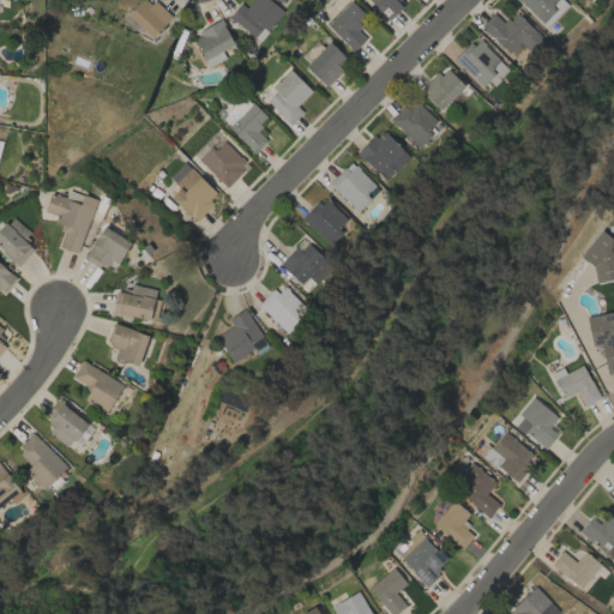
[(139,0),(126,16),(151,38),(169,18),(150,0),(139,0)]
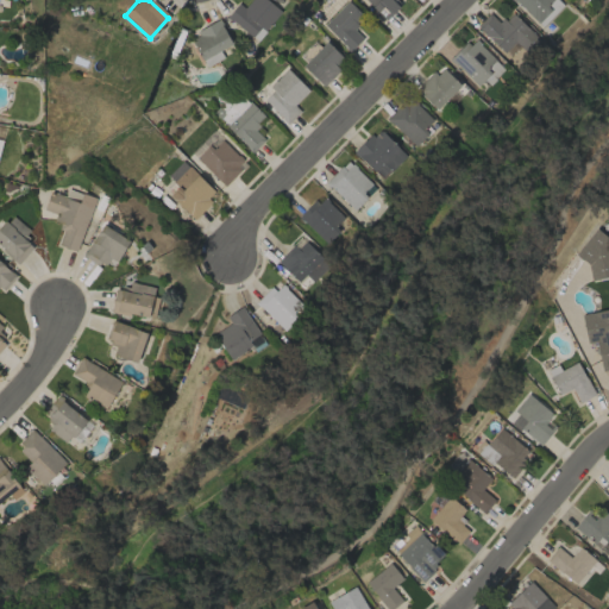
[(238,4),(227,16),(250,37),(259,26),(264,30),(280,12),(267,0),(250,0),(243,7),(238,4)]
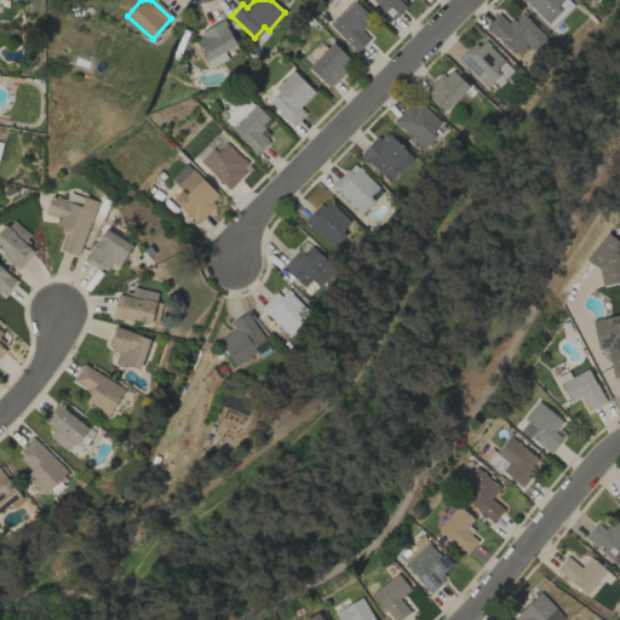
[(328,27),(356,52),(368,39),(359,29),(371,17),(352,0),(328,27)]
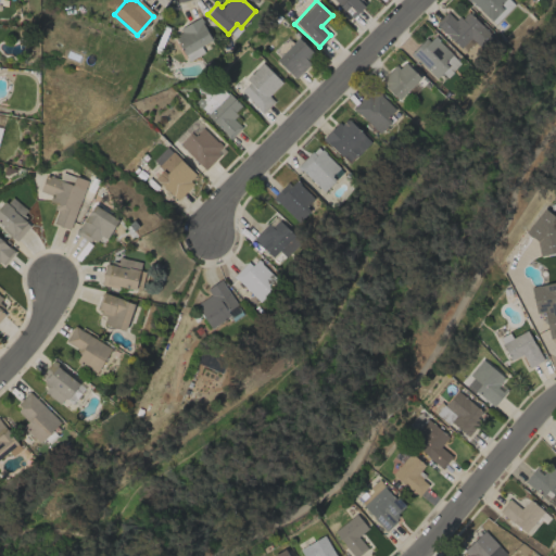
[(332,0),(351,19),(365,5),(361,1),(361,0),(332,0)]
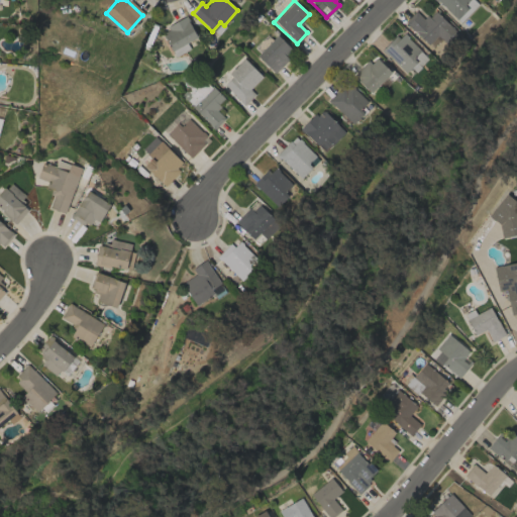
[(434,0),(459,23),(479,3),(475,0),(434,0)]
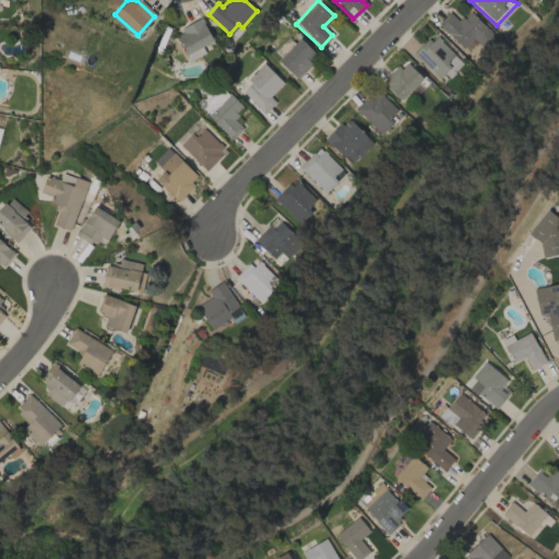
[(496,37),(468,12),(459,22),(449,12),(437,24),(462,48),(472,37),(485,50),(496,37)]
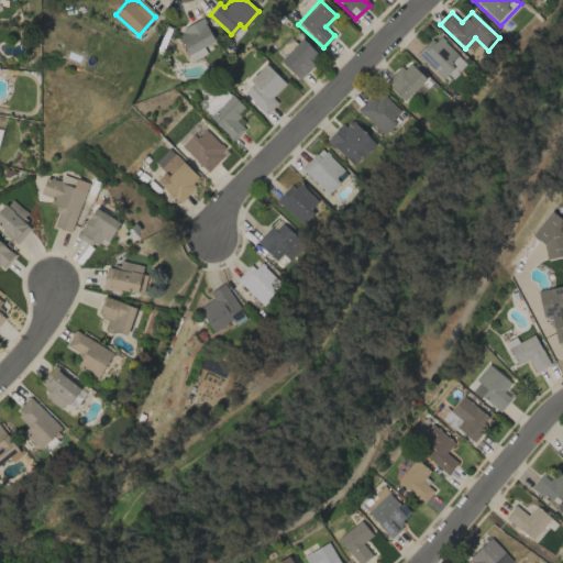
[(176,33),(189,62),(206,54),(202,46),(213,41),(203,20),(176,33)]
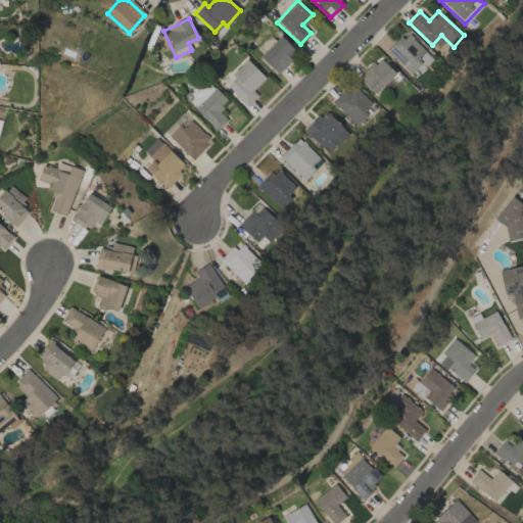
[(387,52),(414,77),(432,57),(405,33),(387,52)]
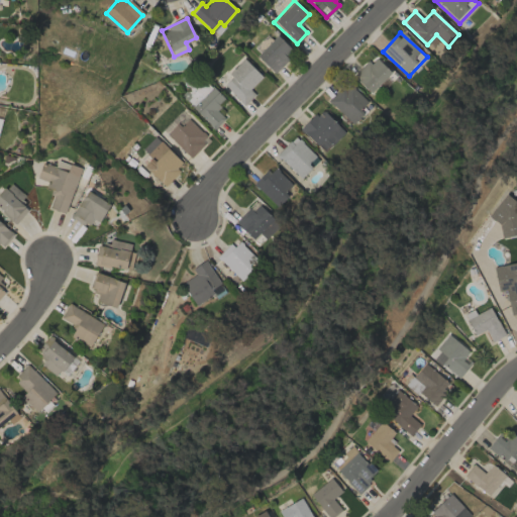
[(293,53),(277,35),(256,55),(272,72),(293,53)]
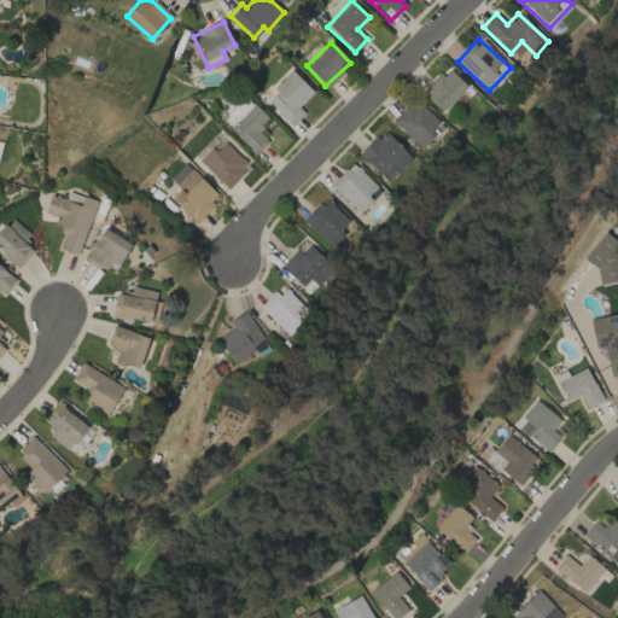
[(423,92),(443,112),(467,86),(447,66),(423,92)]
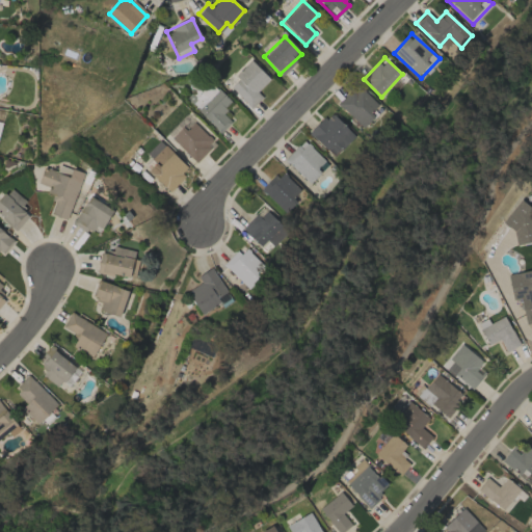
[(262,98),(256,91),(269,79),(249,59),(224,83),(249,109),(262,98)]
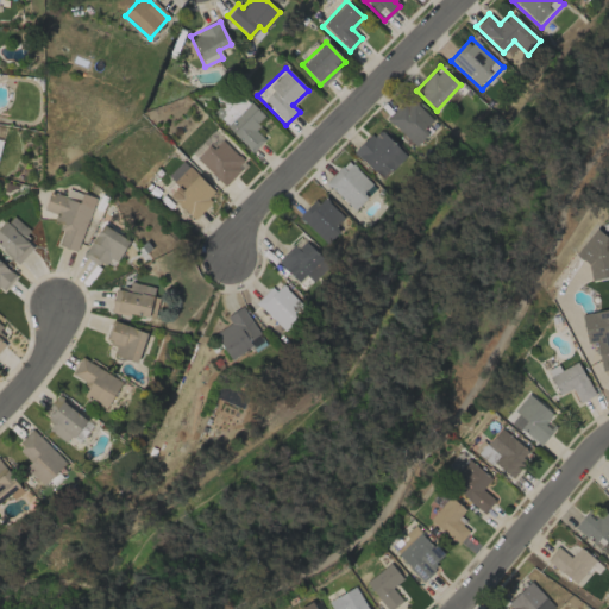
[(433,119),(408,95),(387,119),(415,146),(428,132),(424,129),(433,119)]
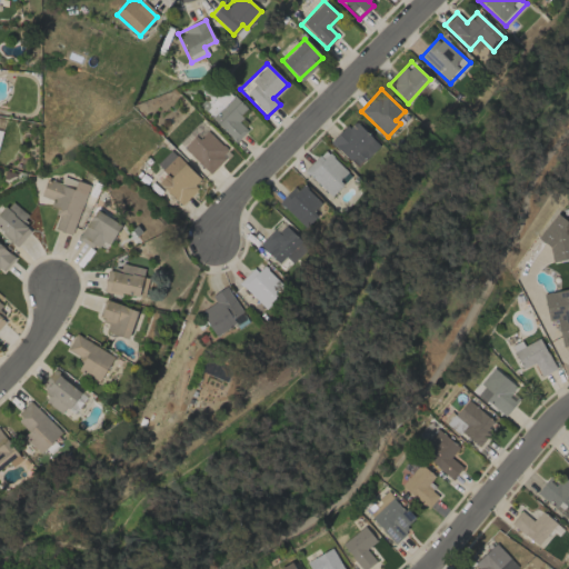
[(210,118),(235,142),(247,131),(236,120),(247,109),(233,96),(210,118)]
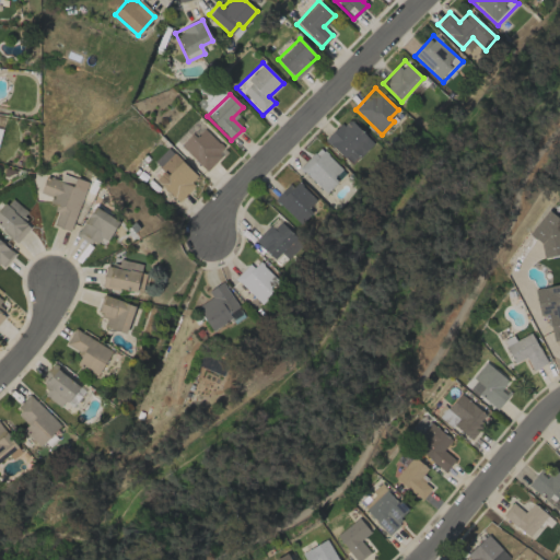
[(360,159),(374,141),(343,118),(326,143),(346,158),(350,151),(360,159)]
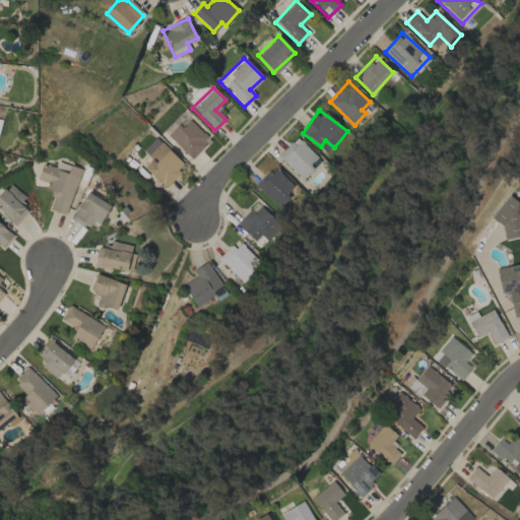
[(209,140),(190,120),(181,128),(178,124),(167,134),(190,158),(209,140)]
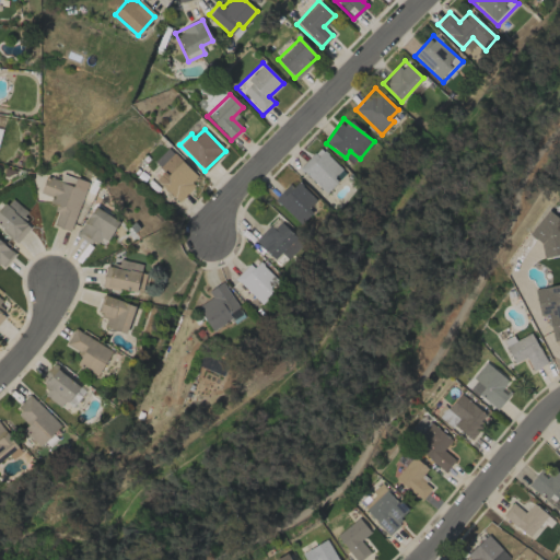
[(155,179),(177,200),(199,178),(167,148),(154,162),(164,171),(155,179)]
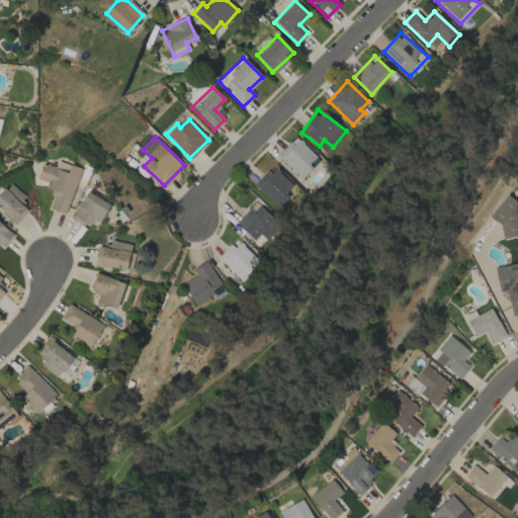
[(276,156),(301,179),(320,160),(295,137),(276,156)]
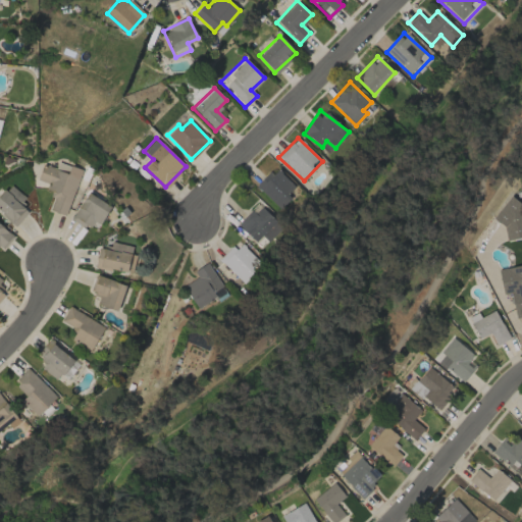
[(81,169),(57,161),(55,168),(43,164),(38,179),(48,183),(45,192),(54,195),(49,210),(66,215),(81,169)]
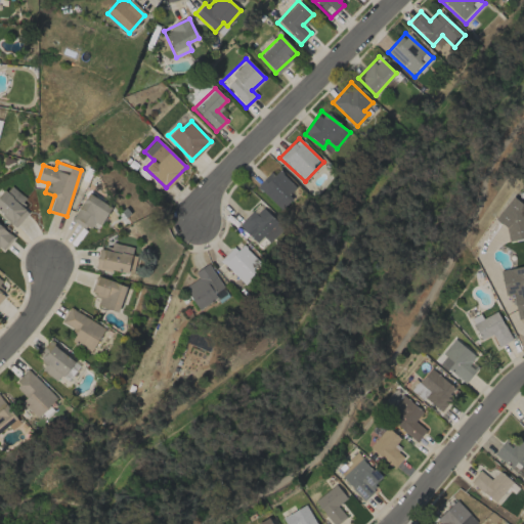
[(292,198),(289,194),(296,187),(275,168),(257,188),(281,210),(292,198)]
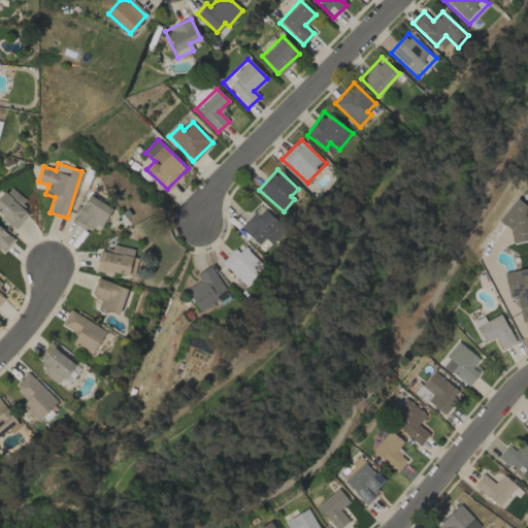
[(25,200),(9,186),(0,196),(0,215),(15,229),(28,215),(20,206),(25,200)]
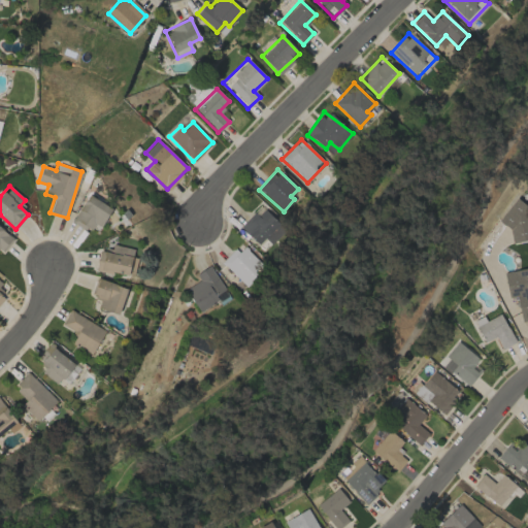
[(101,228),(111,208),(88,194),(72,222),(88,231),(93,223),(101,228)]
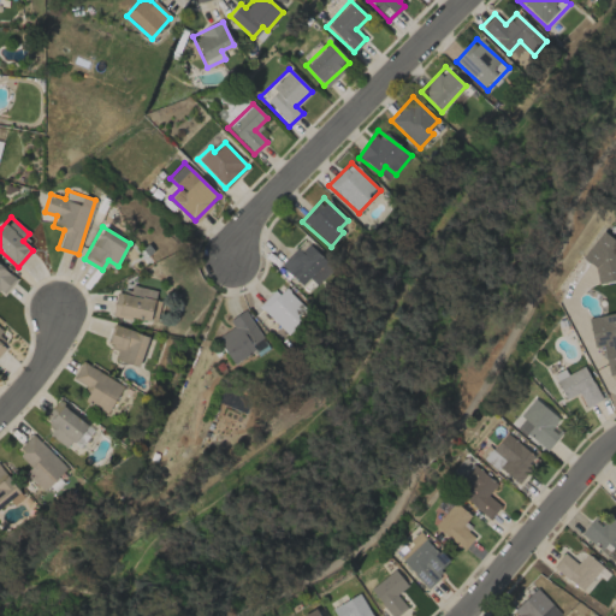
[(596,284),(615,279),(615,248),(614,240),(587,246),(596,284)]
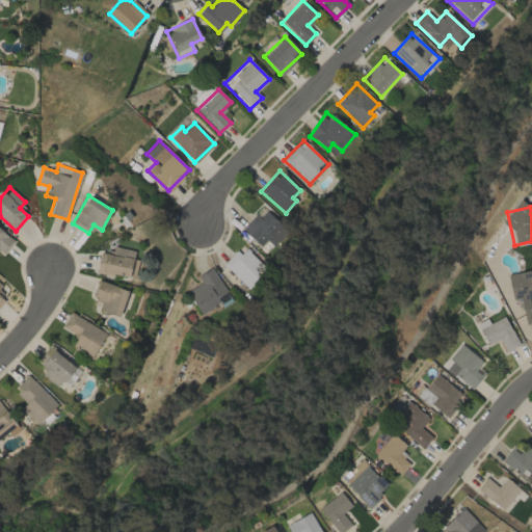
[(267,240),(272,246),(287,232),(264,208),(243,229),(260,246),(267,240)]
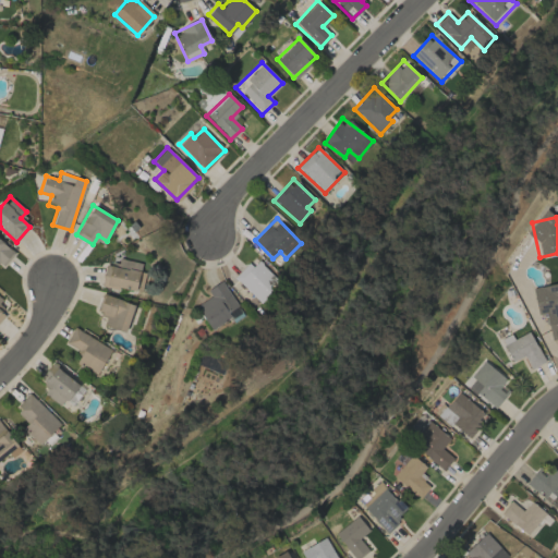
[(14,251),(0,240),(0,266),(2,268),(14,251)]
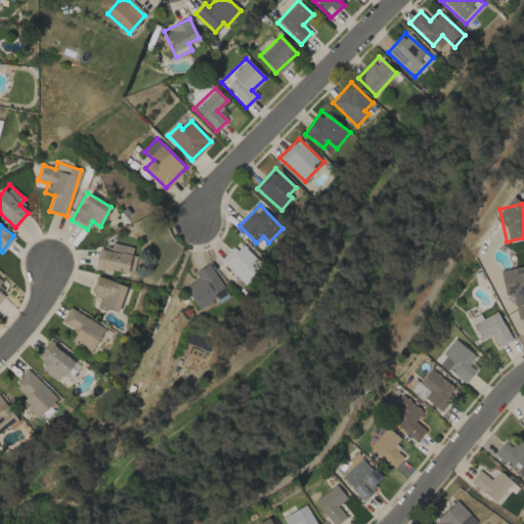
[(136,248),(112,243),(110,251),(98,249),(95,267),(130,274),(136,248)]
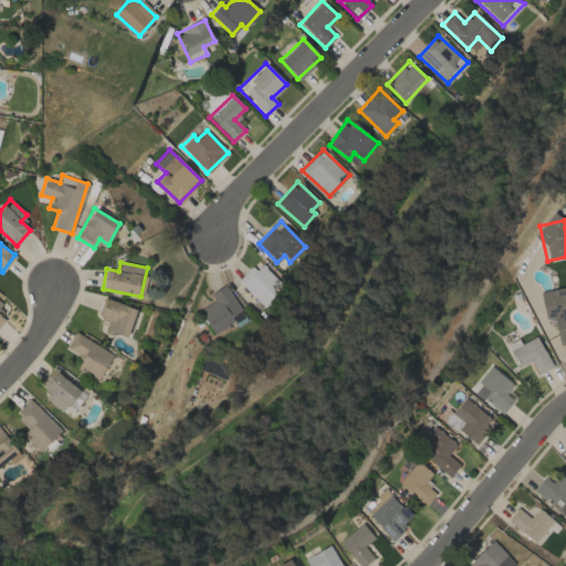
[(280,283),(259,262),(239,283),(264,307),(276,294),(272,291),(280,283)]
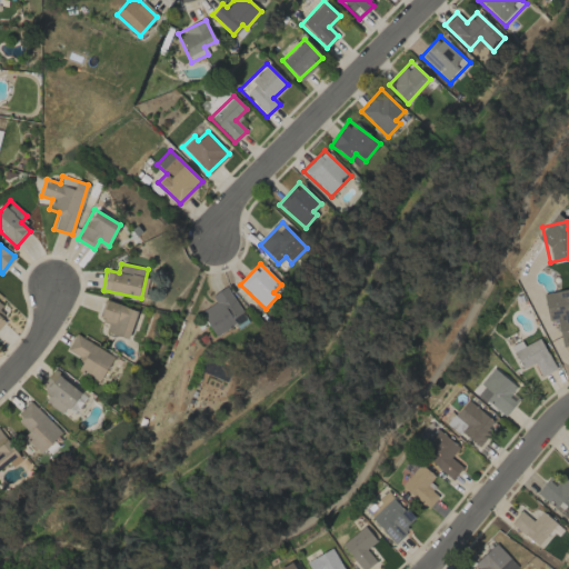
[(215,337),(236,322),(232,318),(242,311),(226,286),(211,296),(215,301),(199,312),(215,337)]
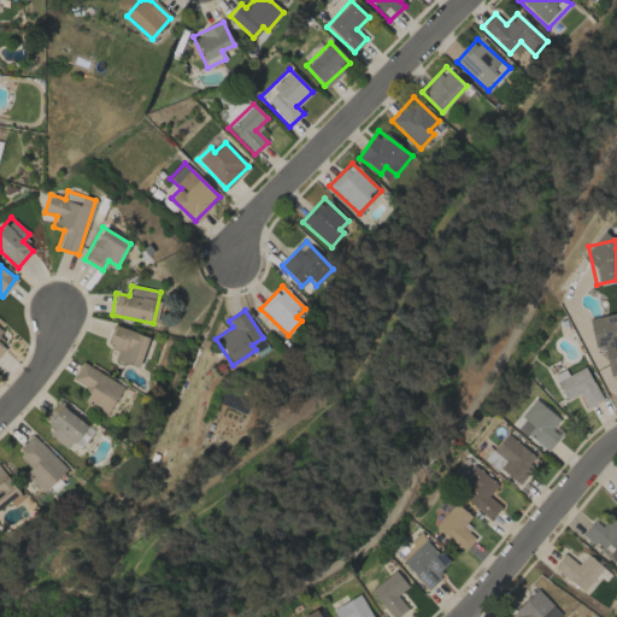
[(147,335),(113,327),(109,345),(118,347),(115,360),(140,366),(147,335)]
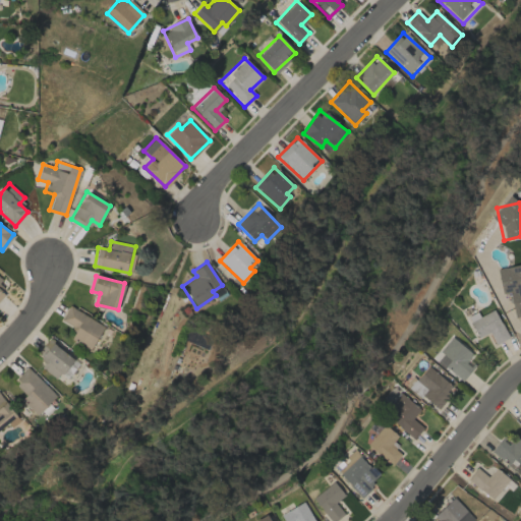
[(513,316),(520,314),(520,287),(510,289),(513,316)]
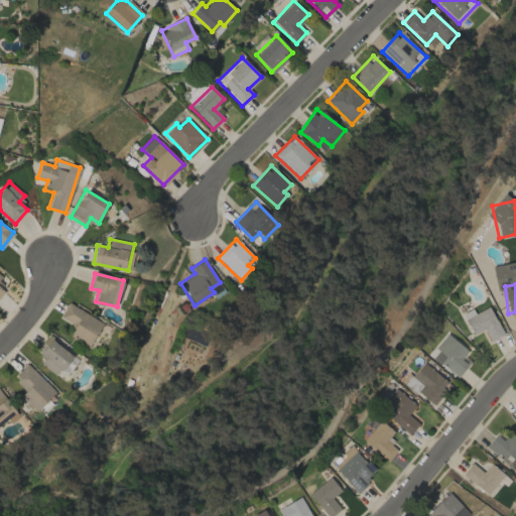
[(90,346),(103,323),(68,302),(59,318),(73,326),(69,334),(90,346)]
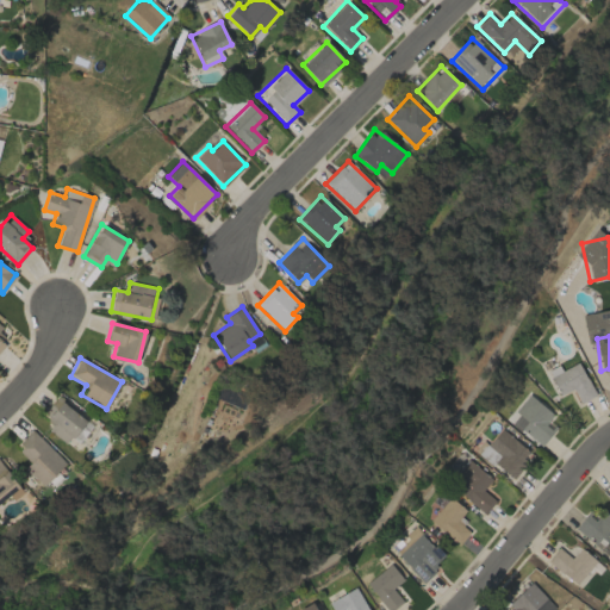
[(595,396),(578,362),(561,371),(558,366),(547,371),(560,396),(573,390),(579,404),(595,396)]
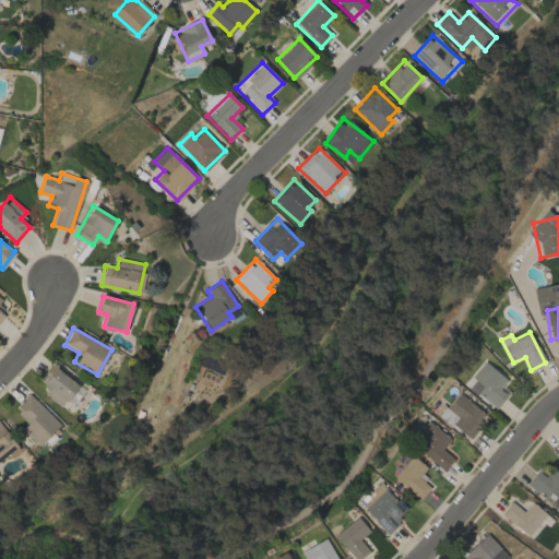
[(510,392),(502,387),(508,380),(485,363),(466,385),(496,409),(510,392)]
